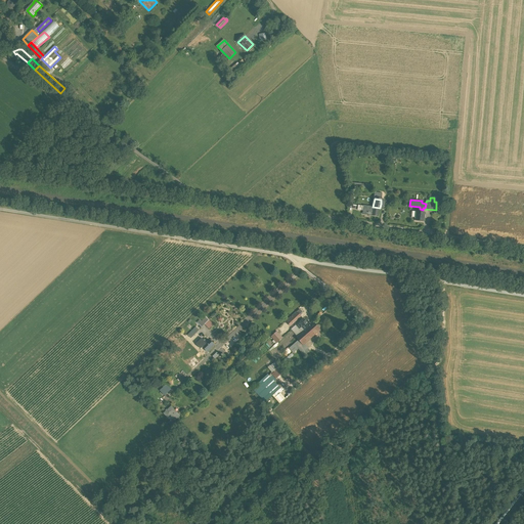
[(425,213),(417,212),(416,218),(416,221),(424,222),(425,213)]
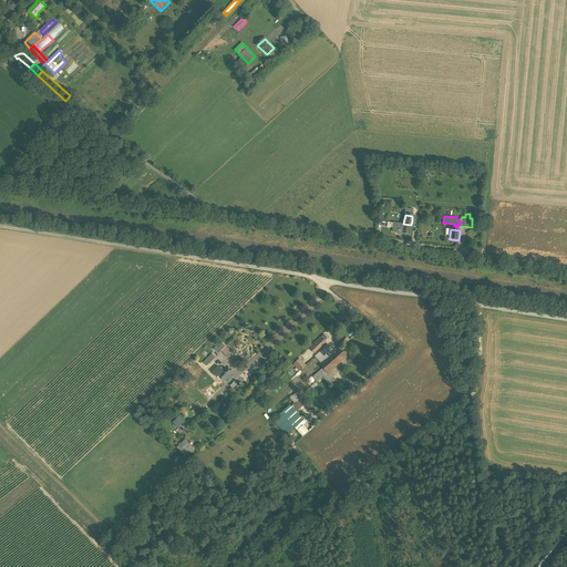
[(322,336),(308,349),(312,353),(323,343),(322,341),(326,339),(322,336)]
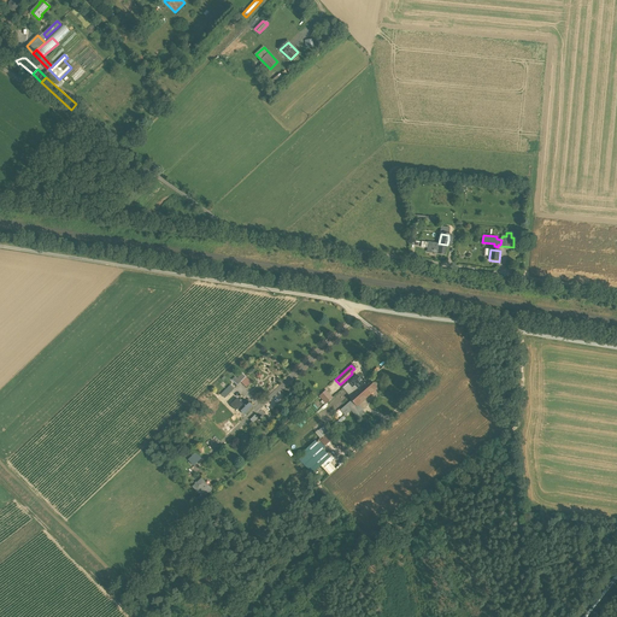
[(238,378),(236,377),(233,381),(239,387),(241,383),(247,388),(252,382),(242,374),(238,378)]
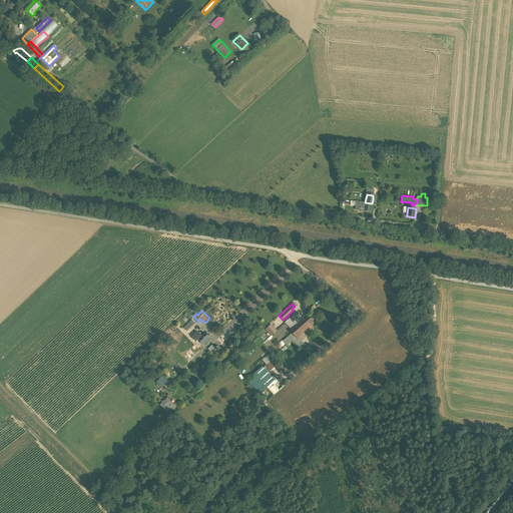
[(302,320),(296,313),(289,319),(292,323),(294,321),(298,324),(303,320),(302,319),(302,320)]
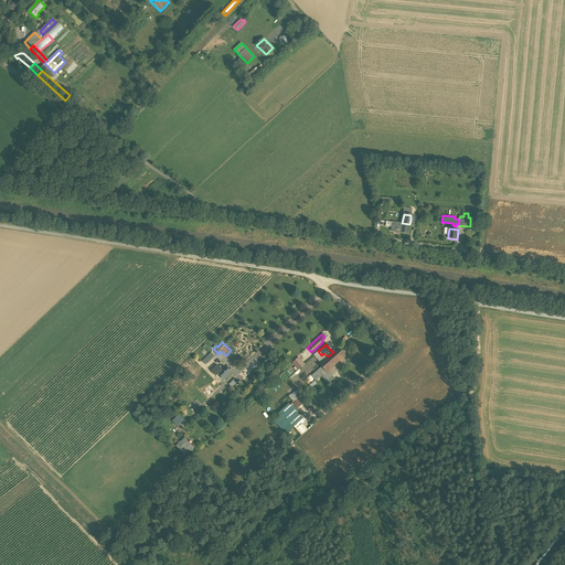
[(328,356),(319,364),(321,366),(326,372),(326,371),(342,356),(336,350),(328,356)]
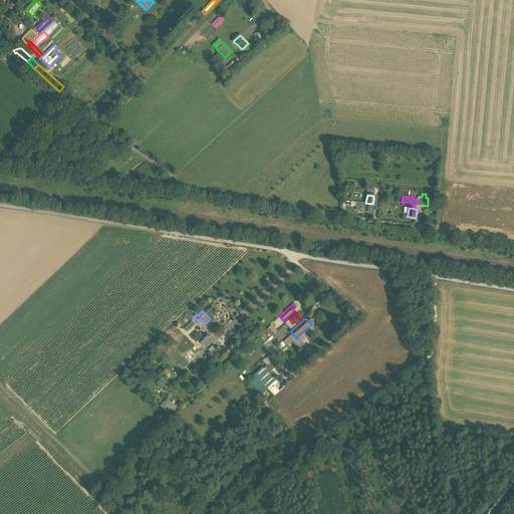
[(193,321),(186,329),(189,332),(197,324),(193,321)]
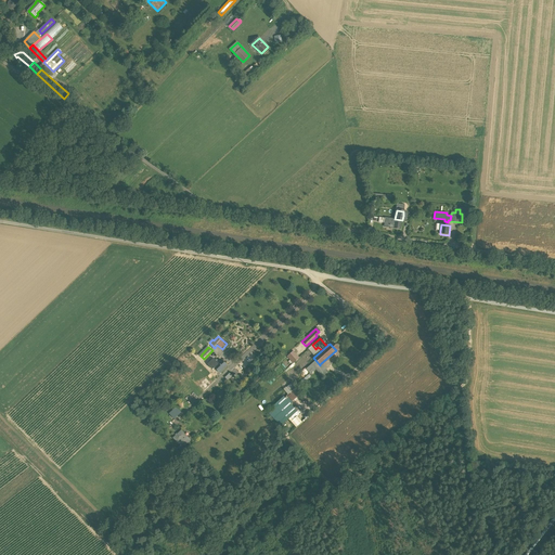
[(297,359),(291,352),(286,357),(286,358),(293,363),(297,359)]
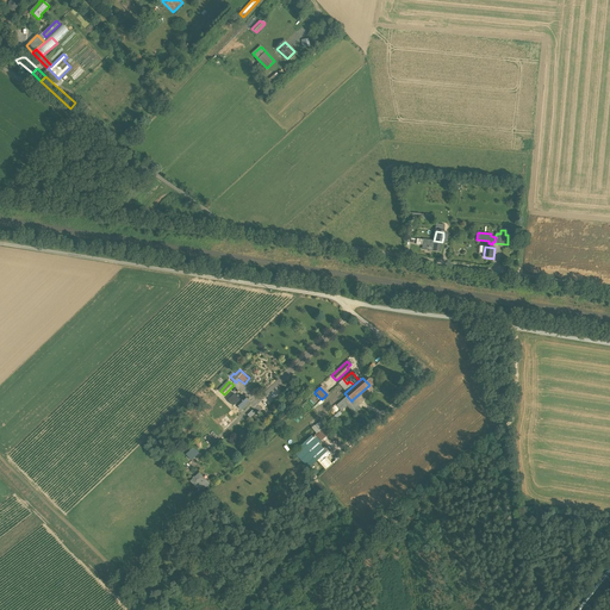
[(352,402),(347,396),(342,400),(346,405),(354,415),(360,410),(352,400),(352,402)]
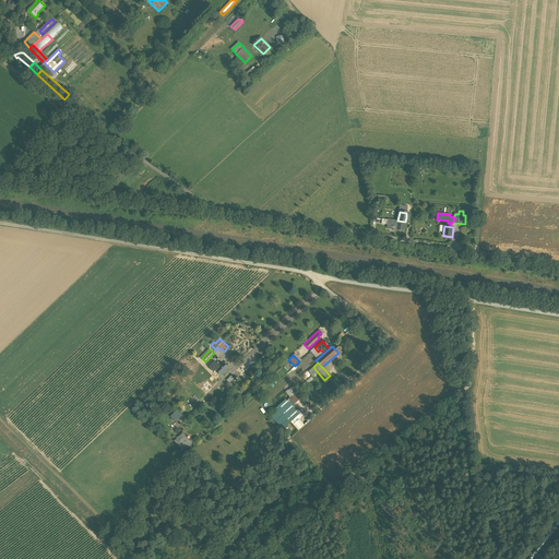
[(225,372),(218,366),(215,369),(212,365),(205,370),(210,376),(213,373),(217,380),(225,372)]
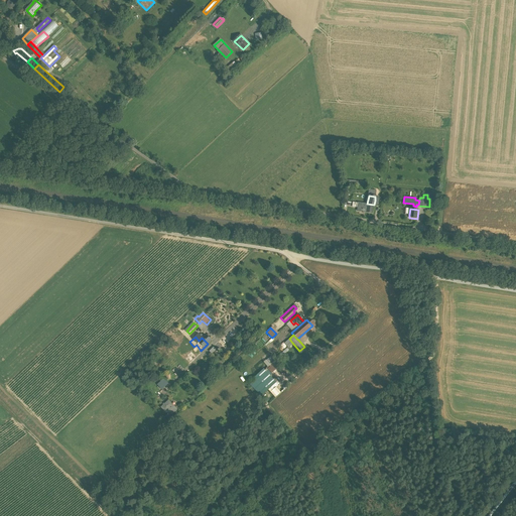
[(289,339),(284,343),(287,347),(292,343),(289,339)]
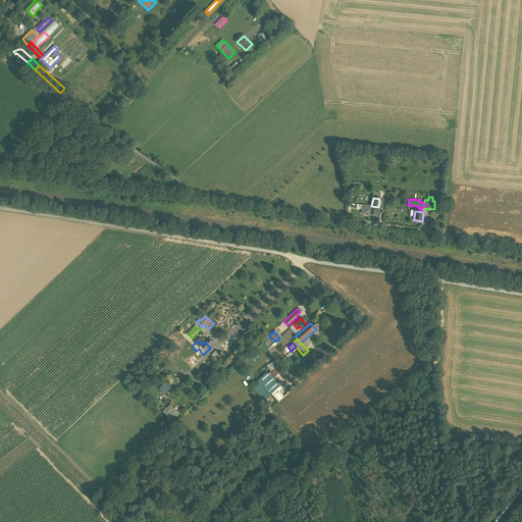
[(275,359),(269,364),(273,368),(278,363),(275,359)]
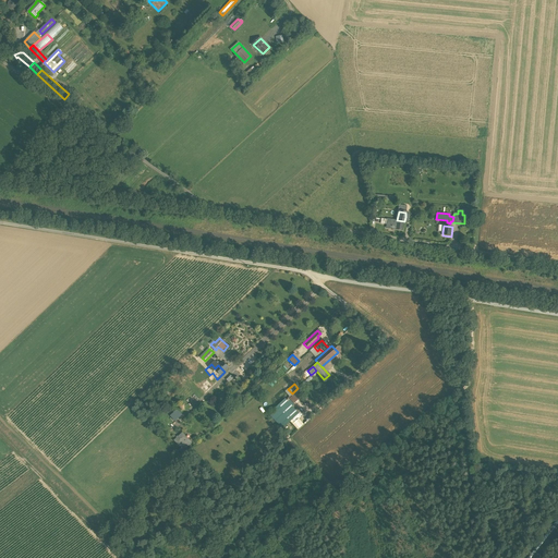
[(284,400),(268,415),(281,428),(289,421),(290,422),(298,414),(284,400)]
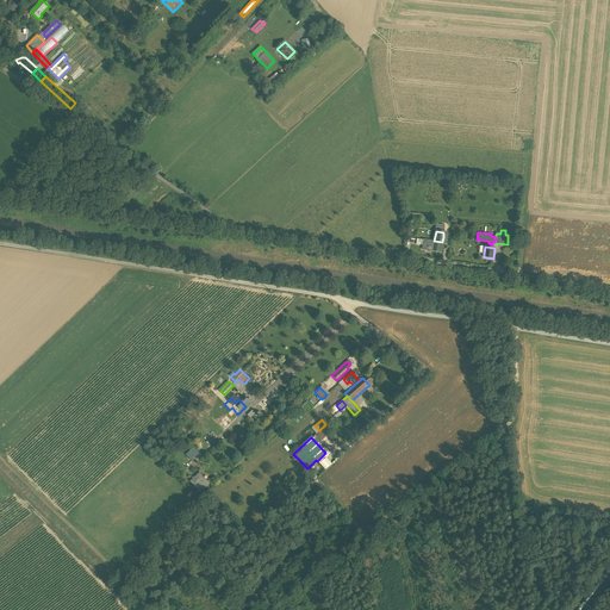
[(194,447),(186,454),(192,460),(199,453),(194,447)]
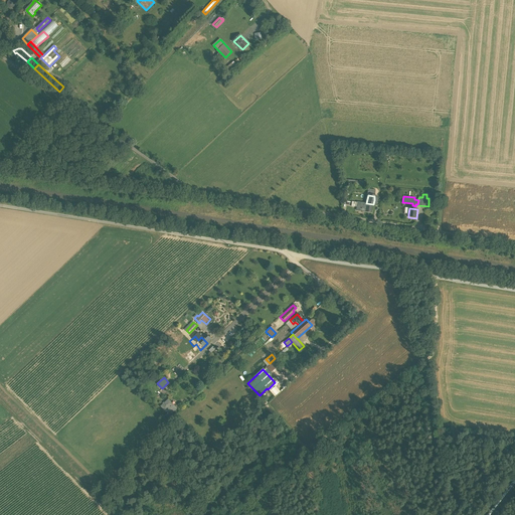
[(164,405),(159,410),(163,415),(166,413),(169,410),(164,405)]
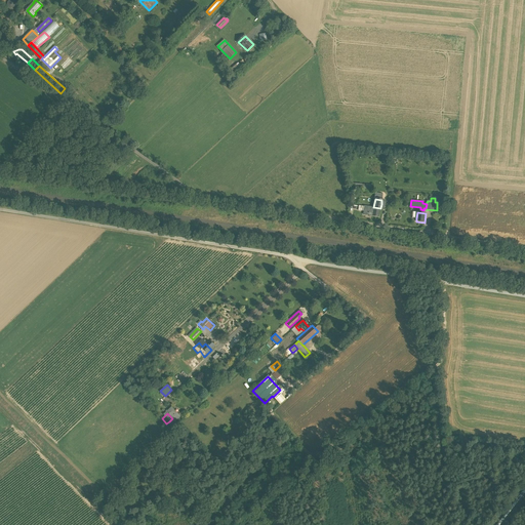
[(169,421),(173,426),(182,418),(177,413),(173,416),(172,418),(169,421)]
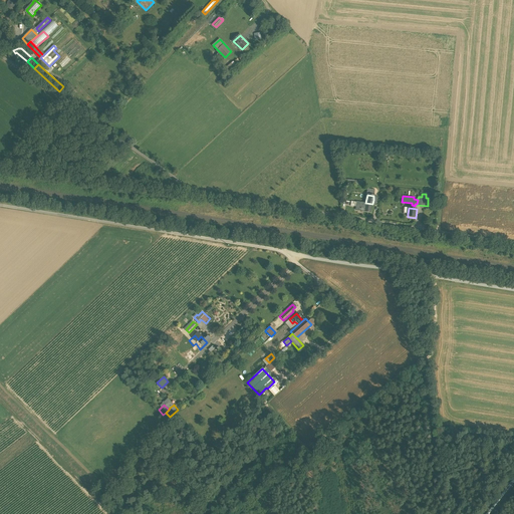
[(170,417),(166,413),(163,415),(162,416),(168,422),(171,419),(170,417)]
